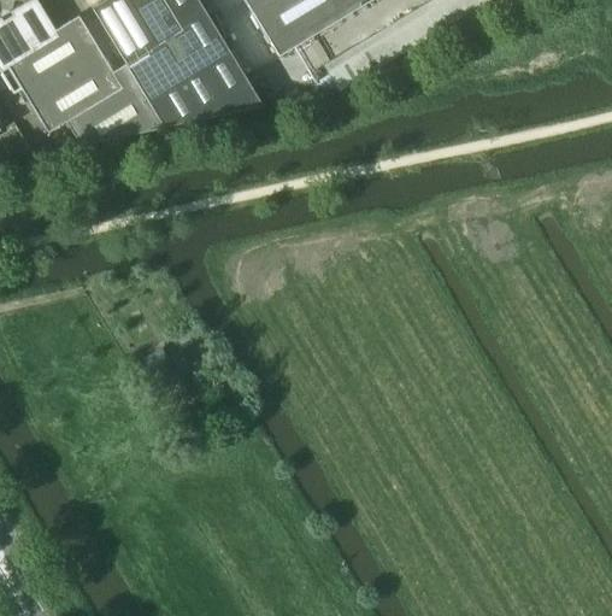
[(1,16),(0,16),(0,69),(13,92),(22,87),(48,130),(66,119),(80,144),(164,125),(125,62),(113,70),(80,13),(57,28),(39,0),(27,0),(11,10),(13,13),(4,19),(1,16)]
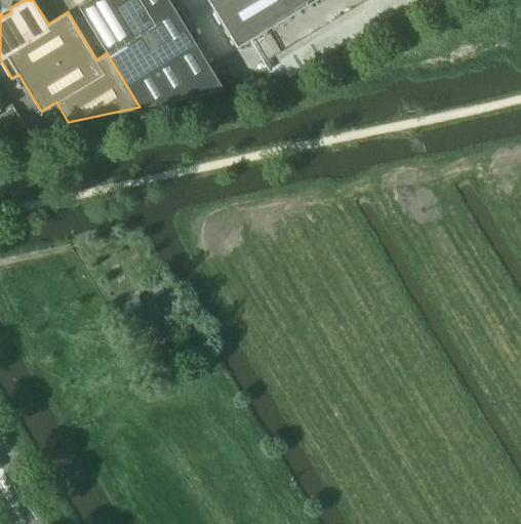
[(107,52),(139,107),(225,87),(170,0),(85,0),(78,5),(107,52)]
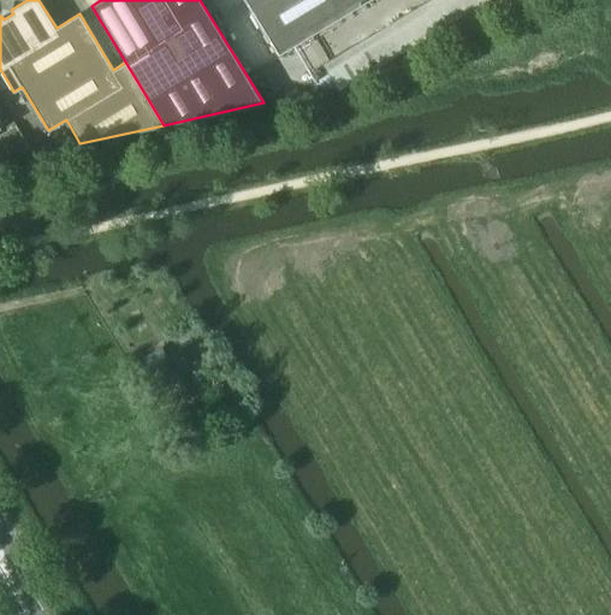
[(245,0),(279,54),(365,0),(245,0)]
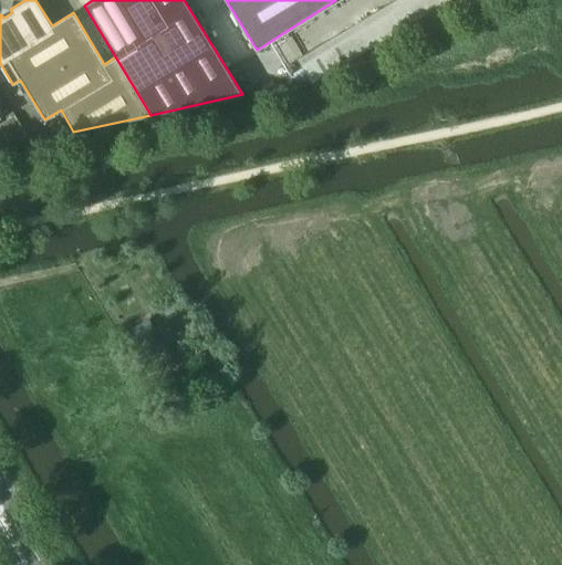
[(339,35),(299,60),(315,85),(354,62),(339,35)]
